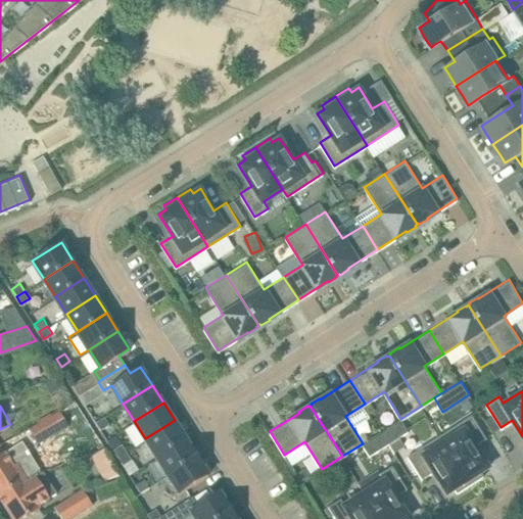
[(60,409),(31,426),(39,441),(68,424),(60,409)]
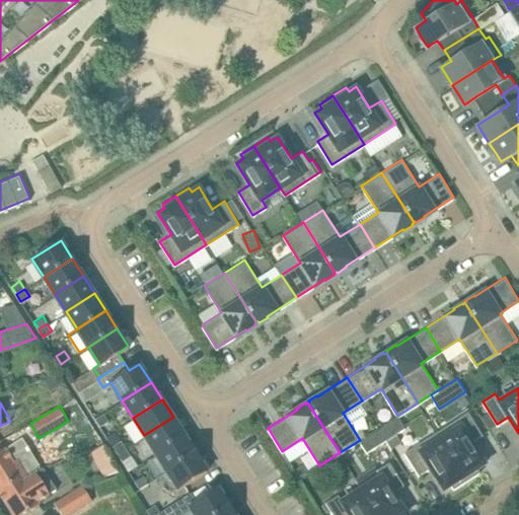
[(482,434),(467,411),(436,431),(466,480),(479,471),(477,466),(485,462),(470,441),(482,434)]
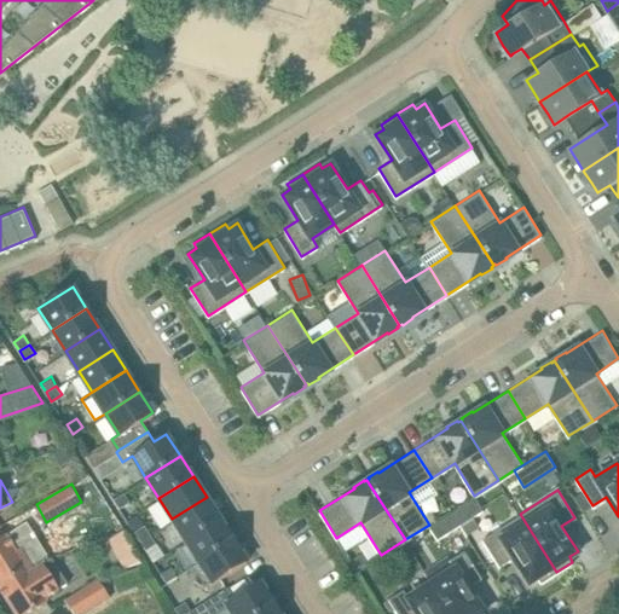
[(123,491),(113,498),(119,507),(129,500),(123,491)]
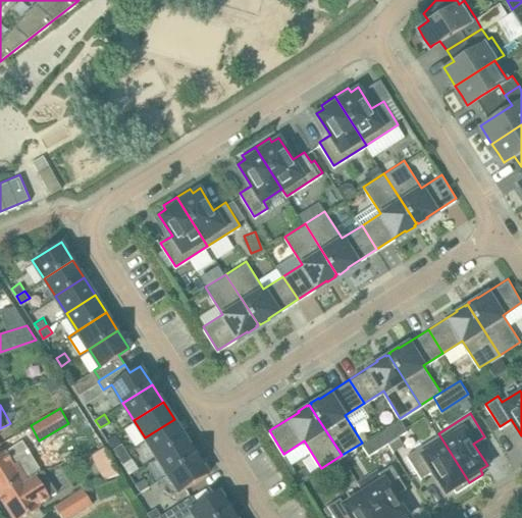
[(400,418),(381,430),(387,442),(407,429),(400,418)]
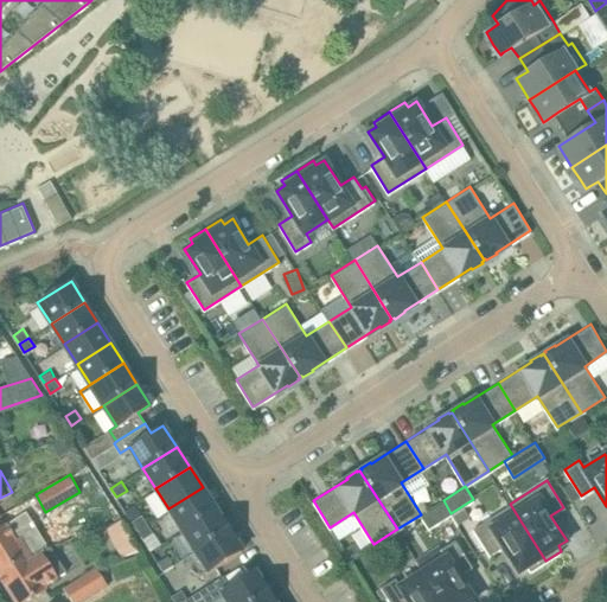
[(203,487),(168,508),(181,529),(216,507),(203,487)]
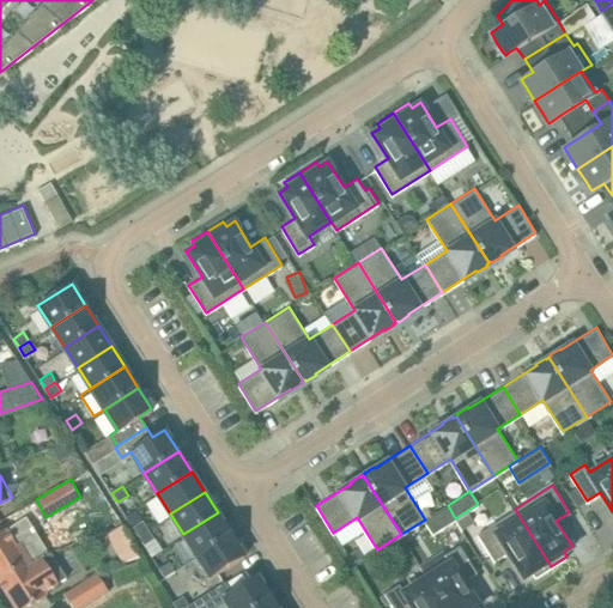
[(448,505),(425,520),(434,532),(455,518),(448,505)]
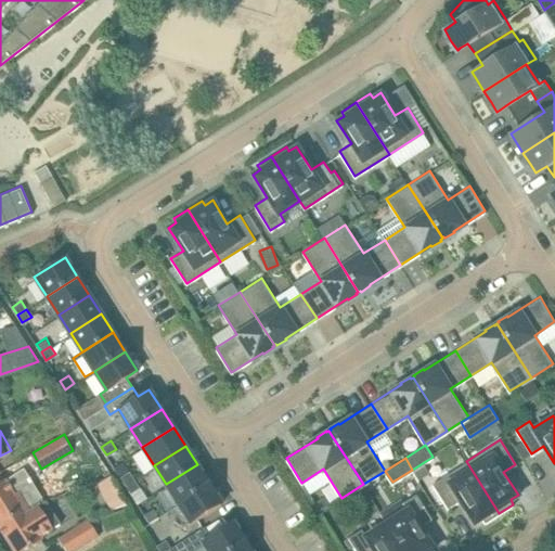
[(485,522),(499,513),(466,461),(431,483),(447,508),(460,500),(474,523),(481,517),(485,522)]
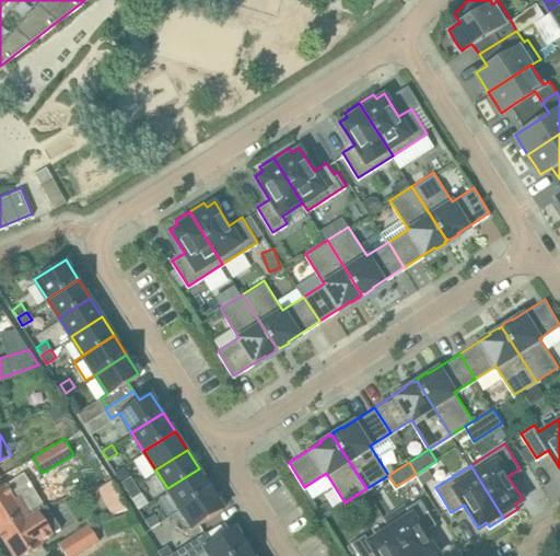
[(199,468),(167,488),(179,508),(210,488),(199,468)]
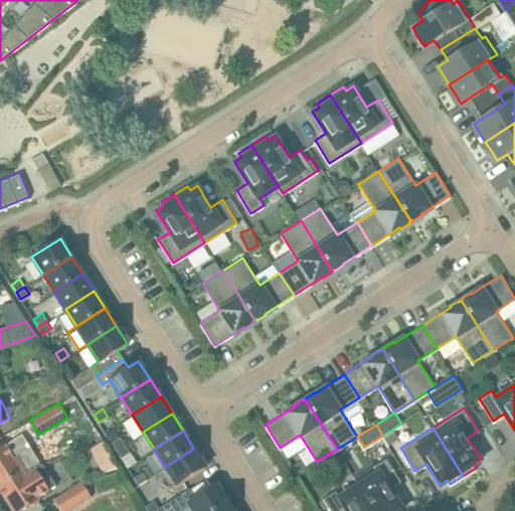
[(125,444),(120,436),(112,442),(116,449),(125,444)]
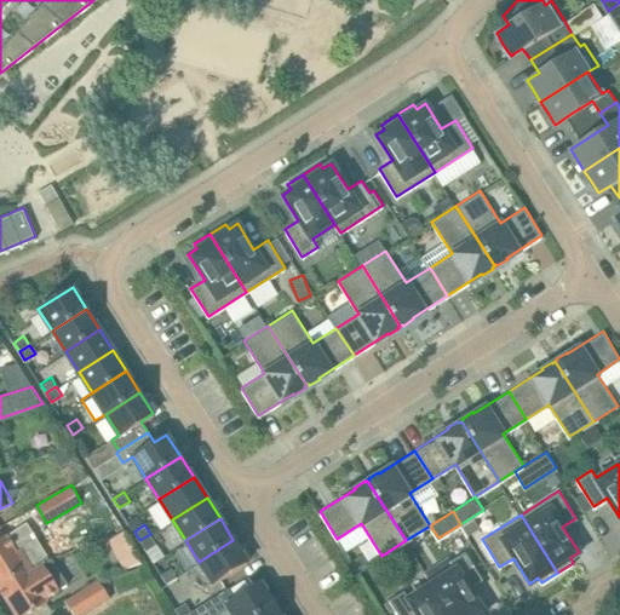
[(5,534),(0,536),(0,582),(30,564),(46,553),(33,532),(11,544),(5,534)]
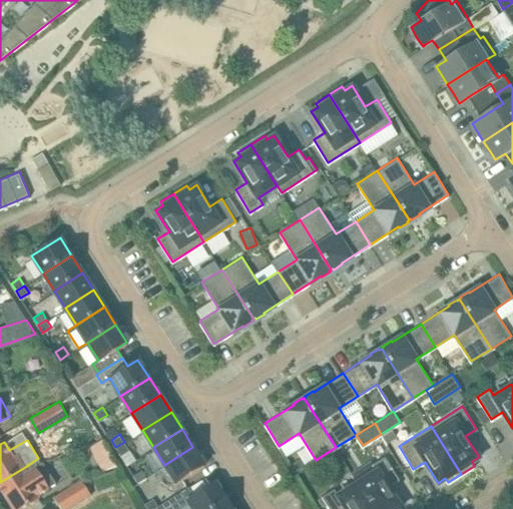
[(115,447),(120,454),(129,449),(124,442),(115,447)]
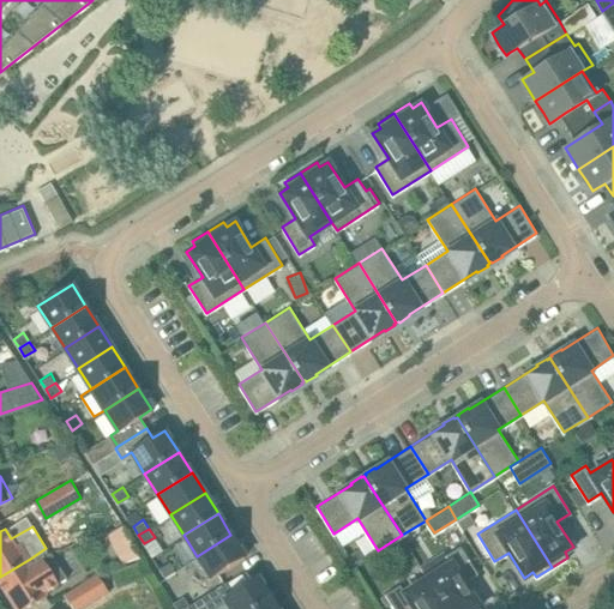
[(230,535),(197,556),(210,577),(245,555),(230,535)]
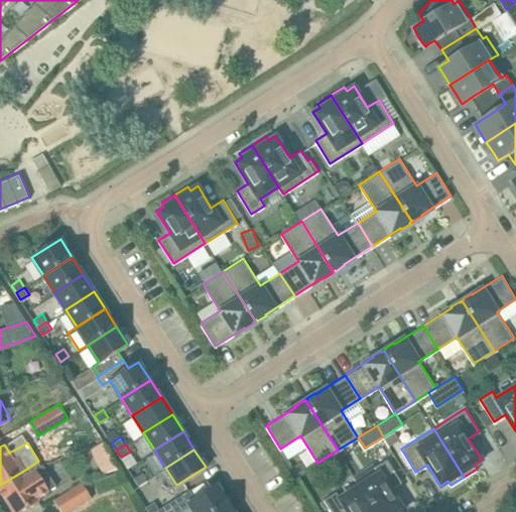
[(359,485),(376,511),(399,511),(403,509),(390,488),(401,481),(386,458),(374,466),(378,473),(359,485)]
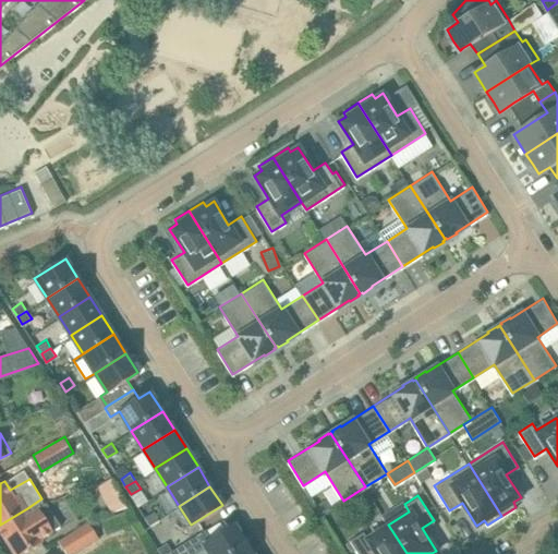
[(331,505),(326,497),(319,503),(324,509),(331,505)]
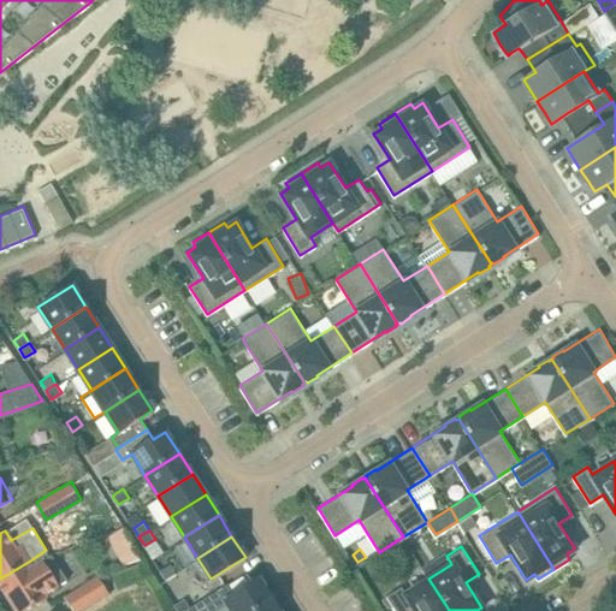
[(30,561),(0,579),(0,585),(16,610),(23,610),(39,601),(47,597),(45,593),(66,579),(51,553),(48,555),(46,550),(30,561)]
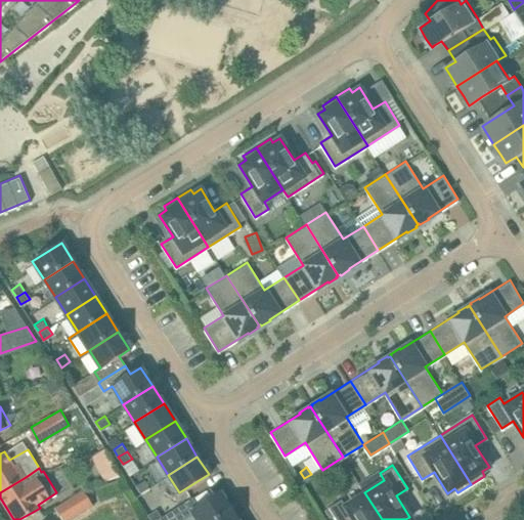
[(144,478),(135,484),(140,491),(149,486),(144,478)]
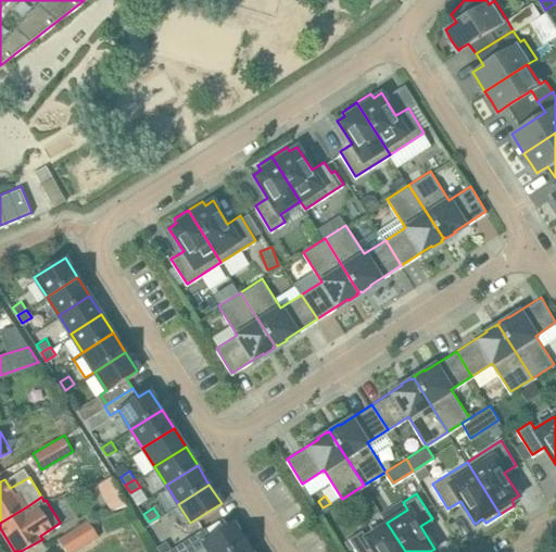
[(71,551),(97,535),(87,519),(60,538),(67,551),(71,551)]
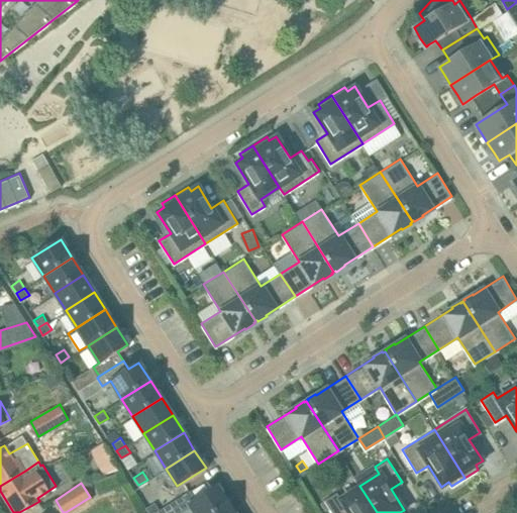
[(213,512),(229,504),(217,486),(189,504),(194,512),(213,512)]
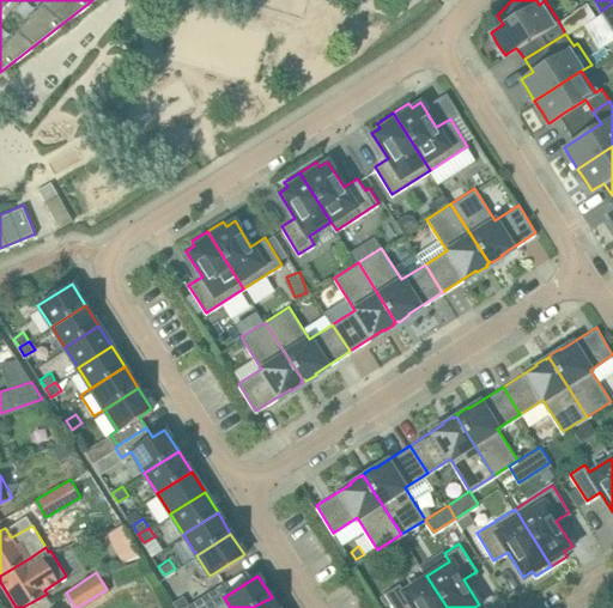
[(447,607),(426,576),(404,590),(399,583),(383,591),(394,607),(447,607)]
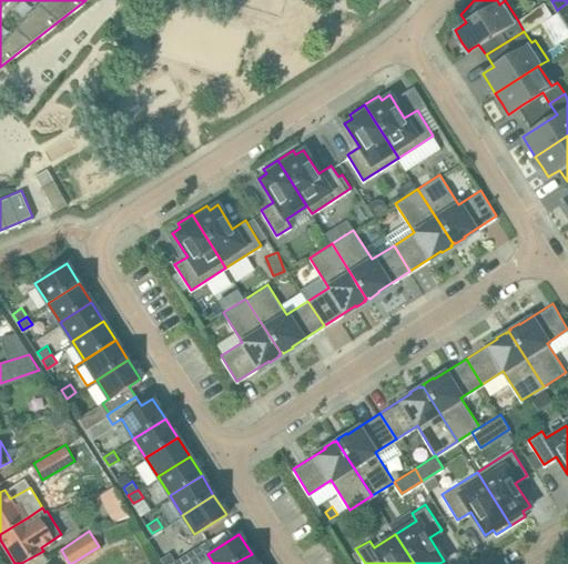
[(164,553),(159,556),(163,563),(164,563),(174,559),(169,550),(164,553)]
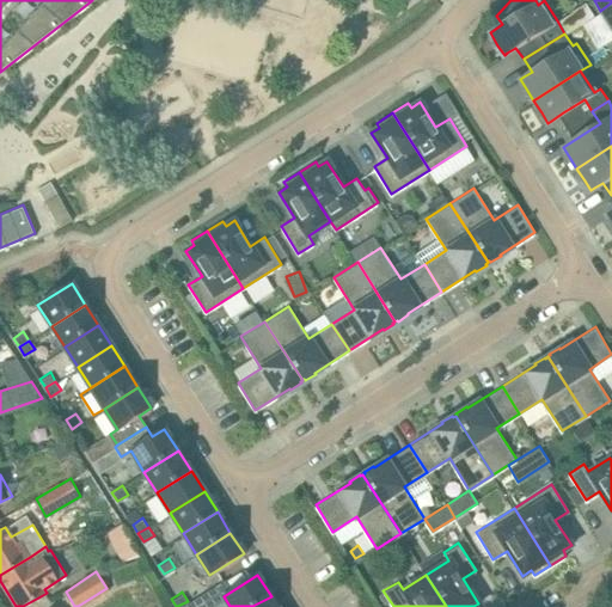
[(188,601),(177,606),(206,606),(210,605),(202,593),(202,592),(188,601)]
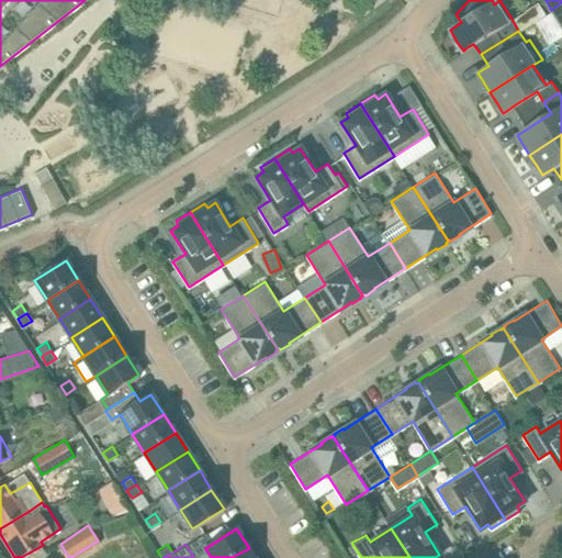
[(255,557),(249,548),(232,557),(255,557)]
